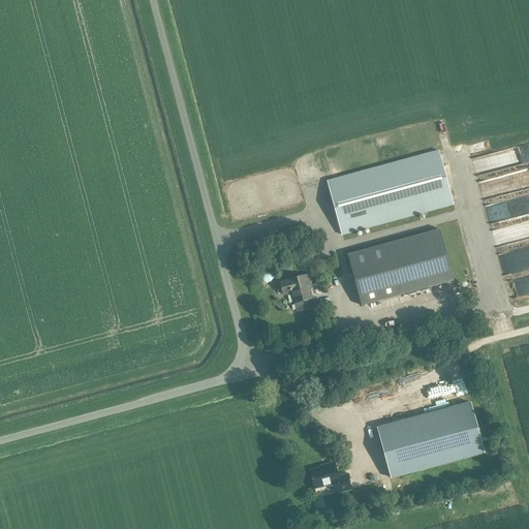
[(494,153),(499,168),(528,158),(524,143),(494,153)]
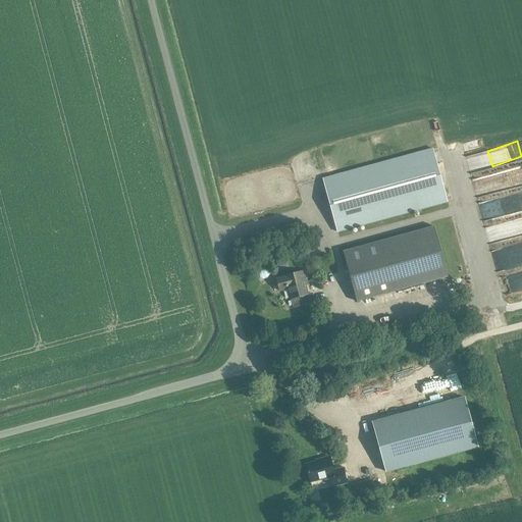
[(322,179),(337,232),(448,202),(432,149),(322,179)]
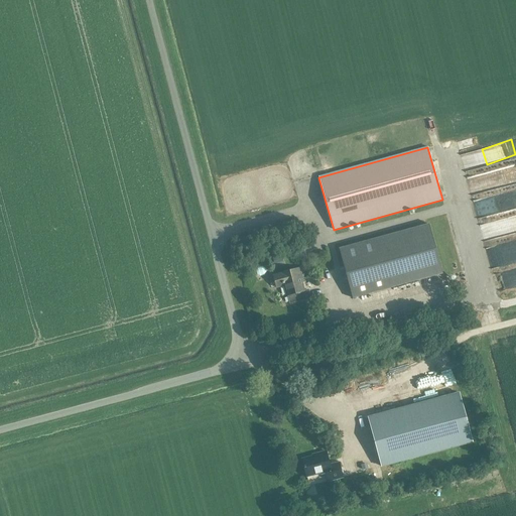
[(461,152),(463,167),(482,165),(480,150),(461,152)]
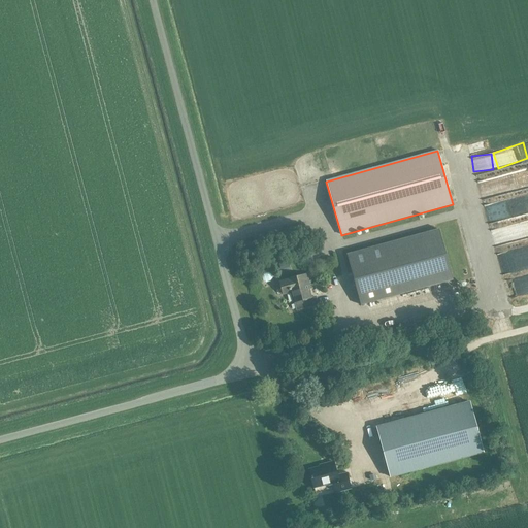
[(502,184),(504,190),(527,184),(527,170),(510,175),(512,180),(502,184)]
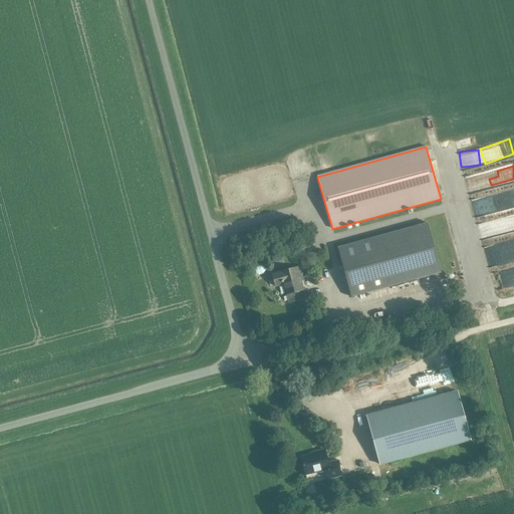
[(351,297),(441,273),(428,224),(337,248),(351,297)]
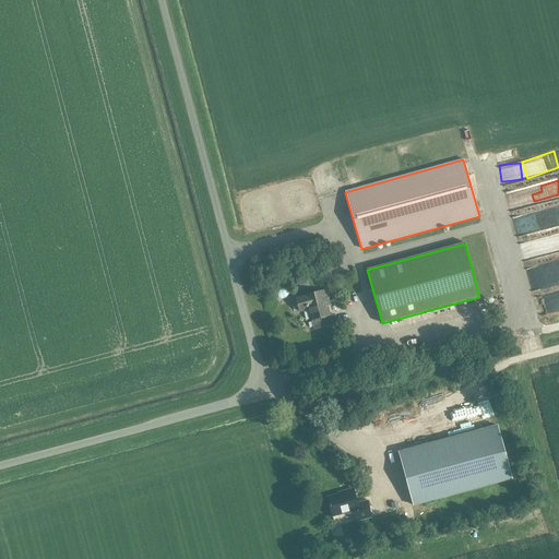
[(520,246),(523,258),(528,256),(525,245),(520,246)]
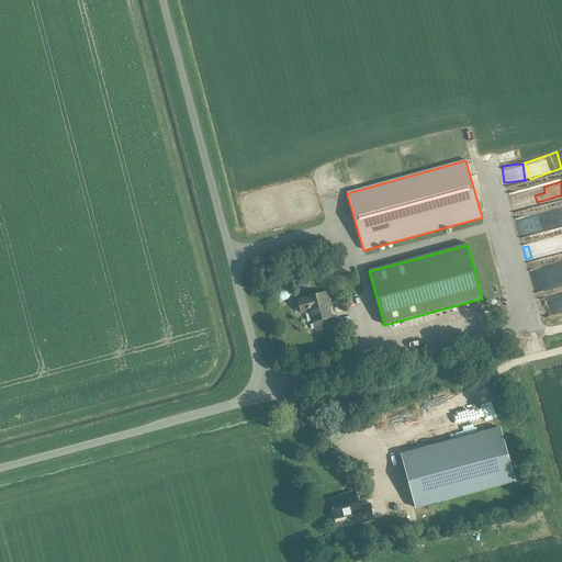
[(335,282),(329,262),(319,266),(325,284),(335,282)]
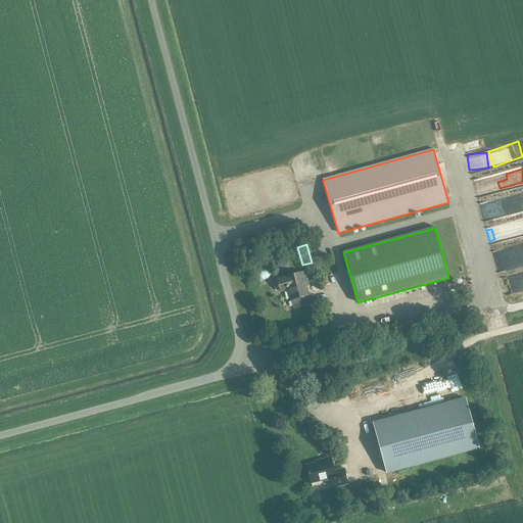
[(517,246),(503,250),(507,267),(521,263),(517,246)]
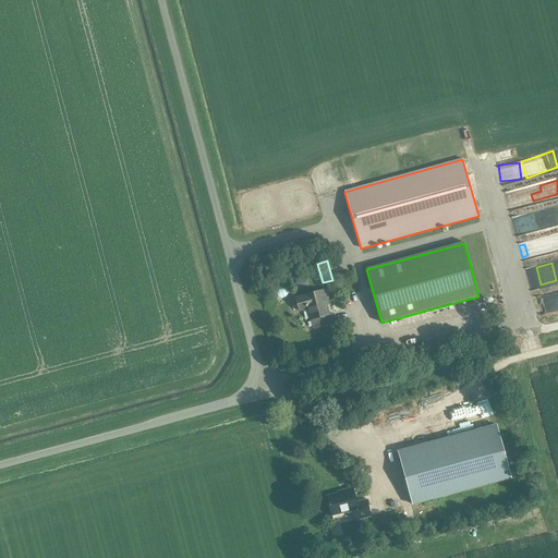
[(292,276),(295,284),(305,282),(302,274),(292,276)]
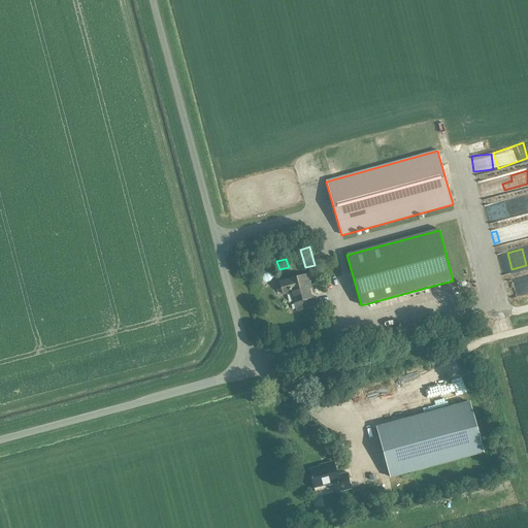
[(297,310),(318,304),(316,297),(311,298),(307,284),(309,284),(306,274),(279,282),(283,293),(292,290),(295,302),(297,310)]
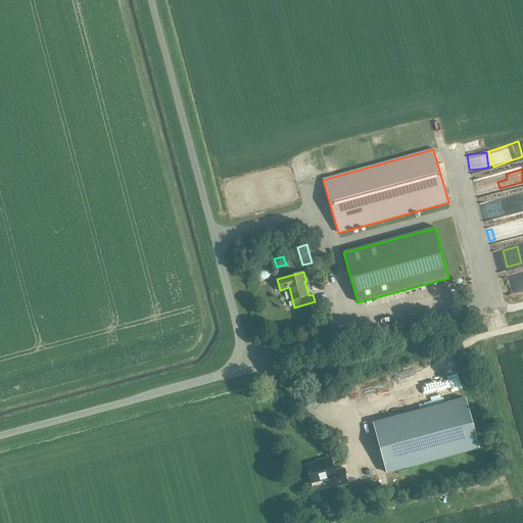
[(387,473),(478,448),(465,398),(373,423),(387,473)]
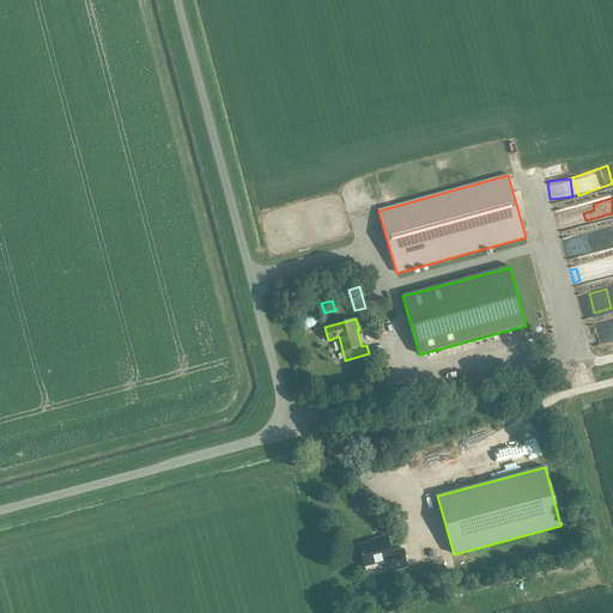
[(390,571),(407,566),(402,551),(392,553),(387,536),(376,540),(377,542),(359,547),(364,566),(387,560),(390,571)]
